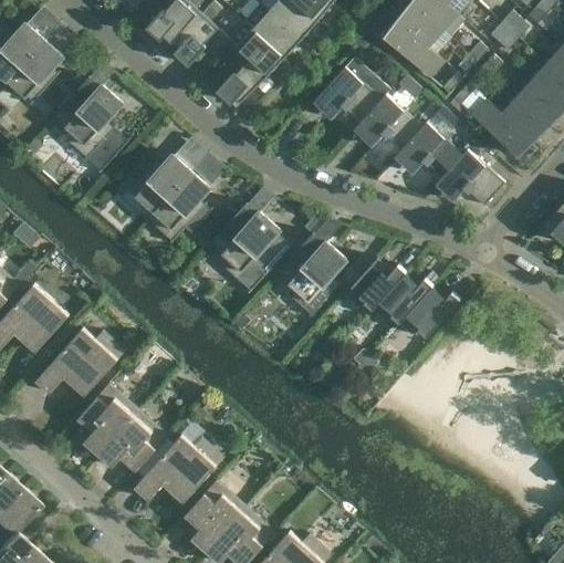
[(195,11),(186,3),(183,0),(173,0),(174,1),(164,12),(162,11),(145,30),(159,42),(163,38),(167,42),(195,11)]
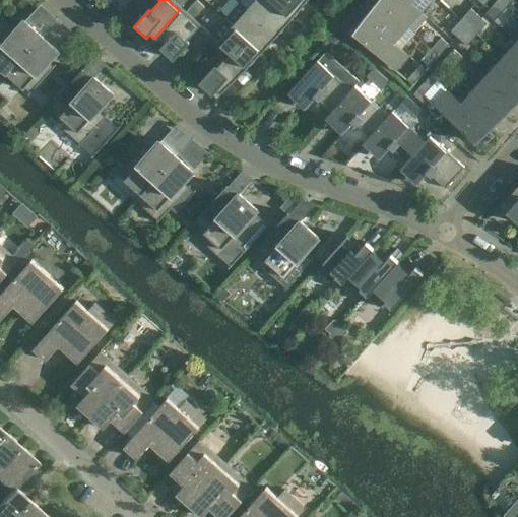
[(173,0),(171,3),(179,10),(188,0),(173,0)]
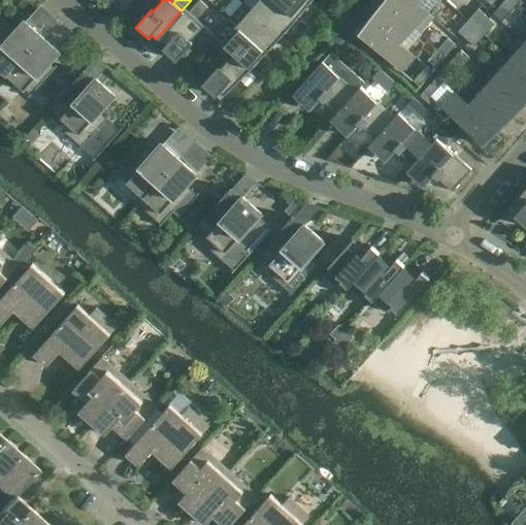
[(294,22),(269,0),(245,0),(241,5),(250,11),(280,39),(289,28),(287,26),(291,21),(294,23),(294,22)]
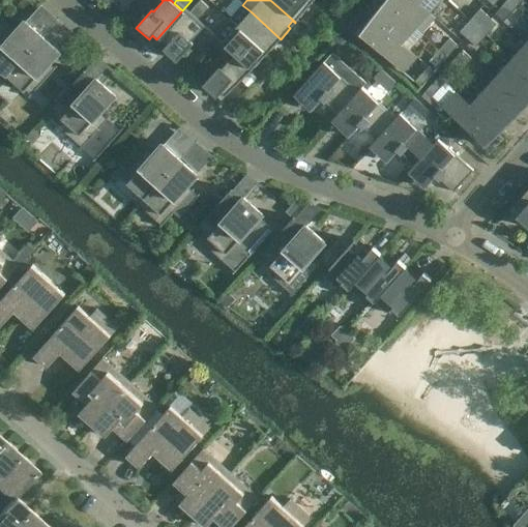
[(303,0),(270,0),(295,22),(305,11),(302,8),(306,4),(310,6),(310,5),(303,0)]
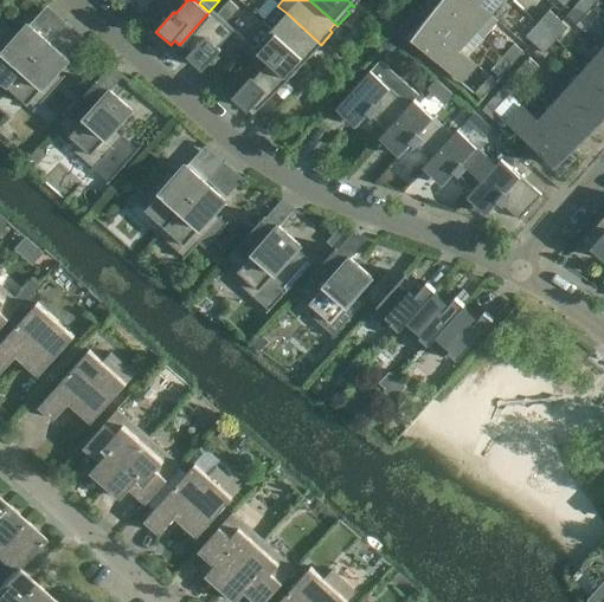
[(438,4),(437,5),(471,34),(487,17),(468,0),(442,0),(438,5),(438,4)]
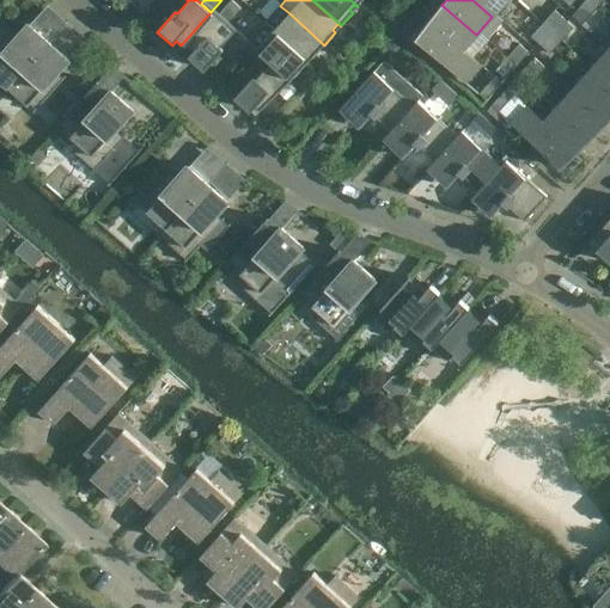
[(473,0),(492,17),(506,0),(473,0)]
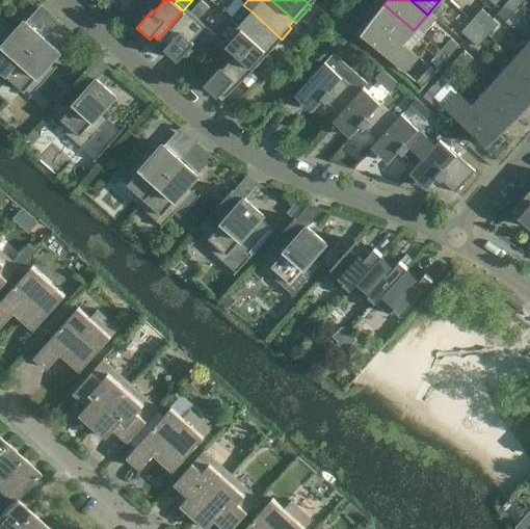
[(509,0),(498,12),(506,20),(524,0),(509,0)]
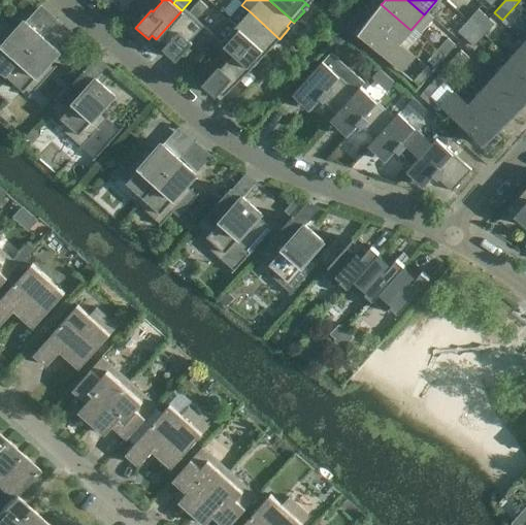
[(197,3),(187,14),(195,22),(205,10),(197,3)]
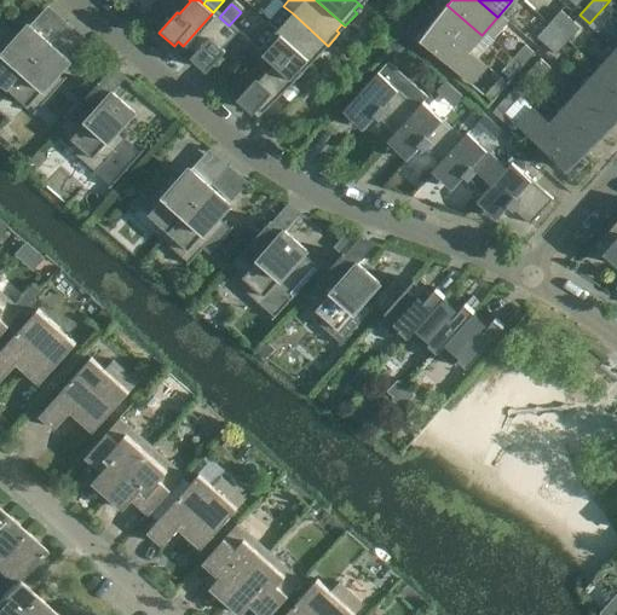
[(448,6),(431,23),(465,53),(466,52),(482,35),(447,5),(448,6)]
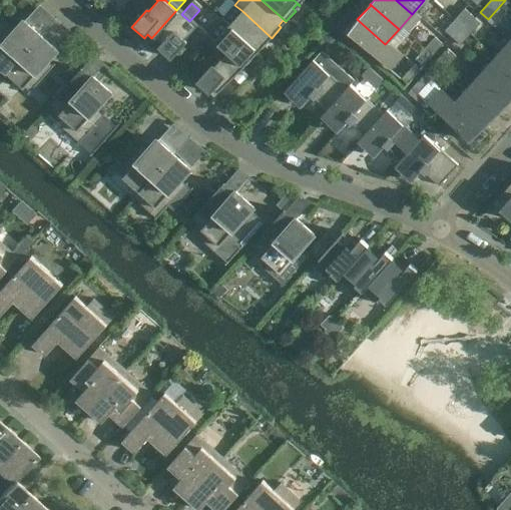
[(272,38),(242,11),(234,5),(220,21),(227,27),(257,54),(267,43),(264,41),(268,36),(271,39),(272,38)]
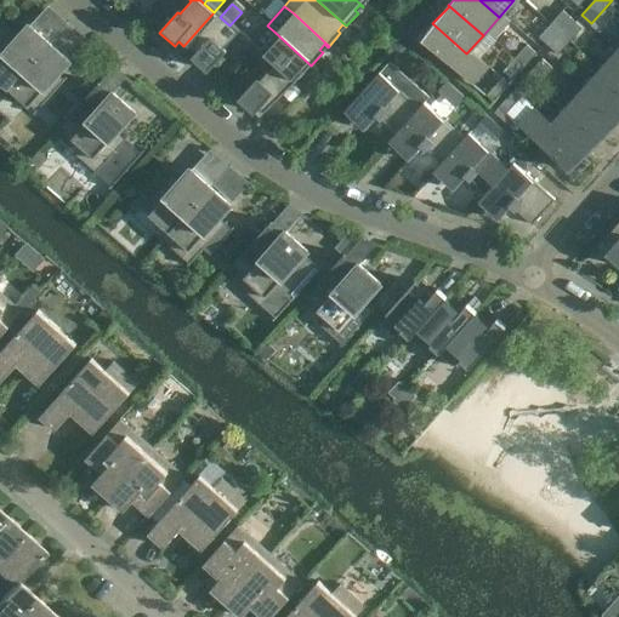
[(556,58),(579,32),(560,15),(537,40),(556,58)]
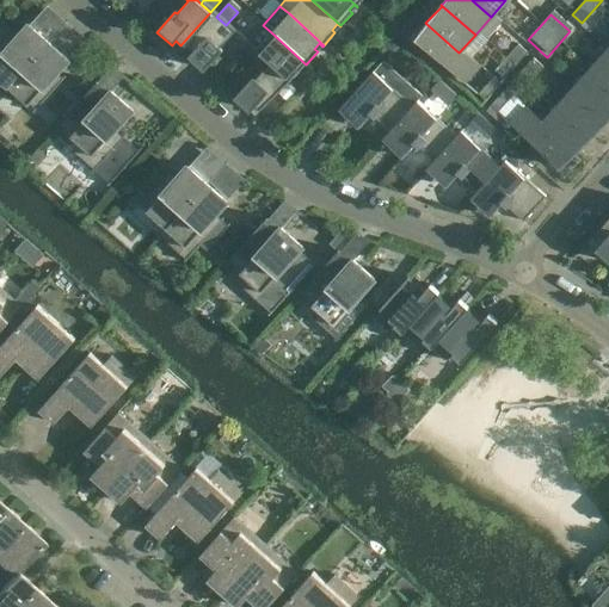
[(219,51),(229,38),(243,59),(251,49),(245,44),(233,33),(234,32),(226,25),(216,17),(186,50),(191,55),(188,59),(202,73),(220,53),(219,51)]
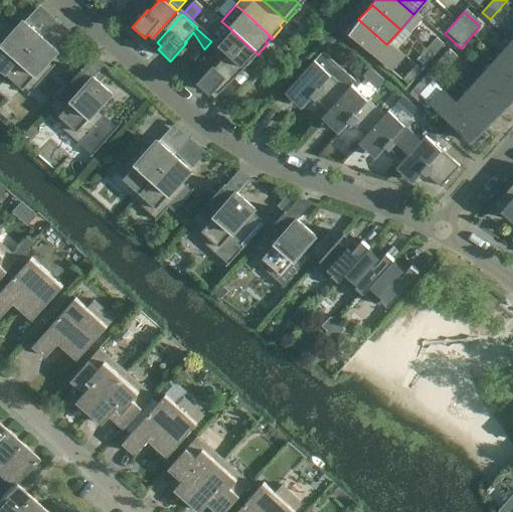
[(387,71),(401,56),(387,43),(386,44),(358,19),(347,34),(357,43),(358,42),(364,47),(363,48),(387,71)]
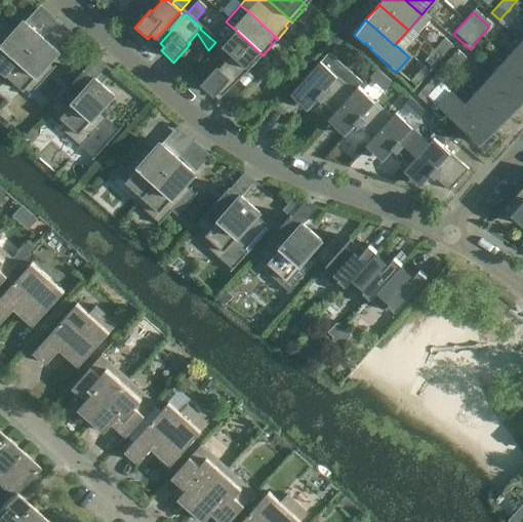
[(263,55),(233,28),(226,22),(210,38),(215,42),(248,71),(257,61),(255,58),(259,53),(263,55)]
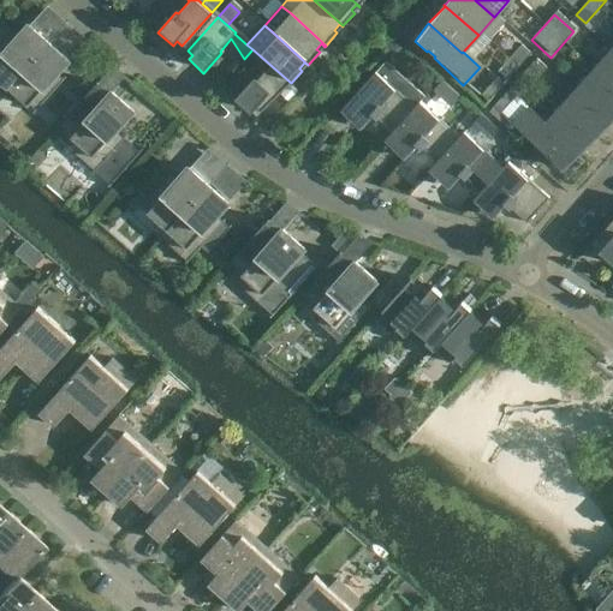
[(0,97),(47,46),(33,33),(28,39),(23,34),(28,29),(27,28),(16,40),(10,35),(11,33),(10,31),(0,43),(0,97)]
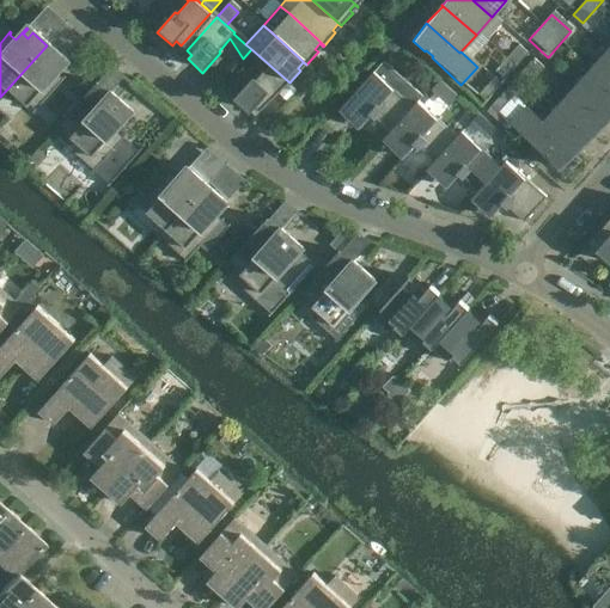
[(47,45),(0,97),(0,98),(7,90),(25,105),(24,108),(25,109),(28,106),(32,111),(30,114),(31,115),(65,79),(62,78),(61,80),(55,75),(66,62),(65,61),(60,67),(55,62),(60,57),(47,45)]
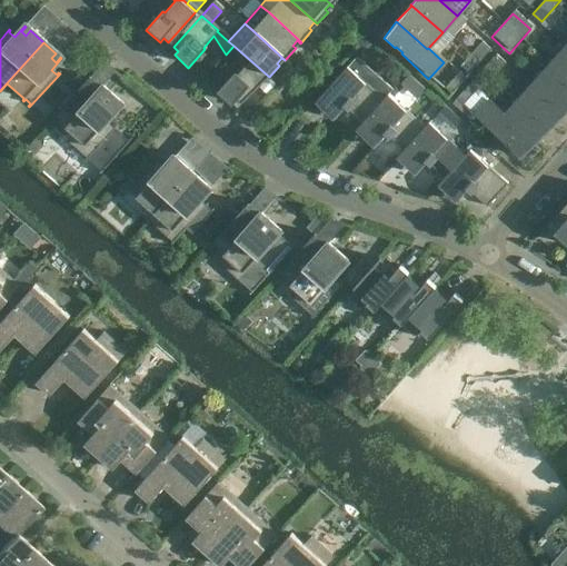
[(458,69),(467,77),(489,52),(479,45),(458,69)]
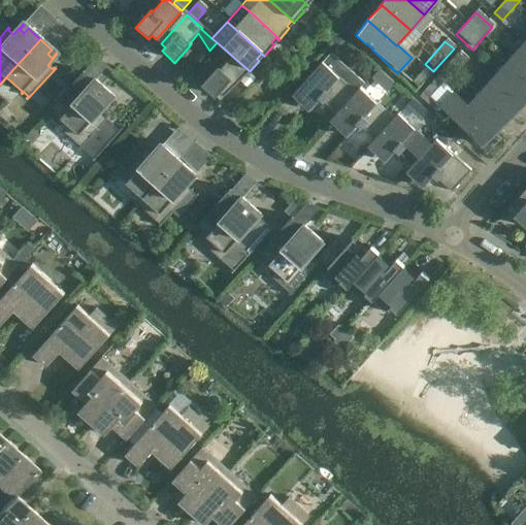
[(201,87),(215,98),(218,94),(222,98),(250,71),(217,42),(209,51),(229,60),(219,71),(217,69),(201,87)]
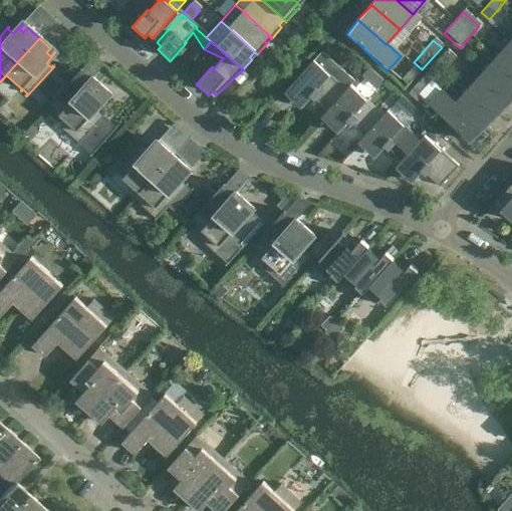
[(511,47),(509,45),(496,61),(511,75),(511,47)]
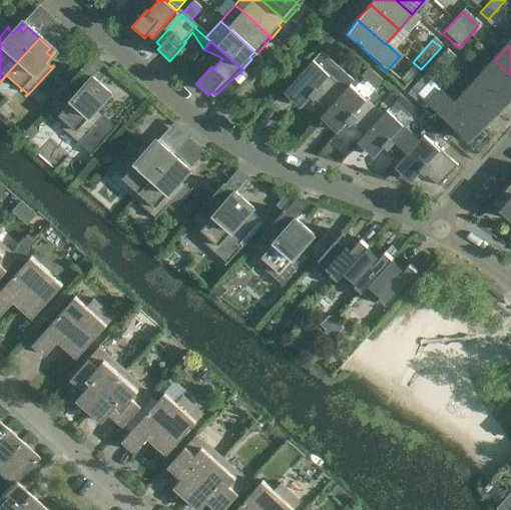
[(426,73),(434,80),(453,58),(445,51),(426,73)]
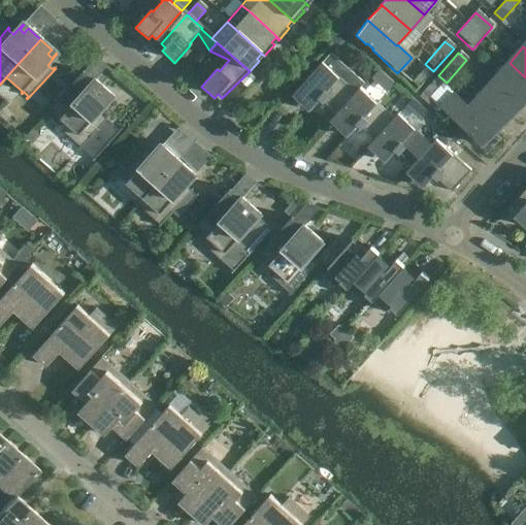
[(328,55),(290,97),(301,106),(305,102),(310,106),(306,111),(307,112),(318,101),(322,103),(335,116),(355,95),(359,90),(363,86),(328,55)]
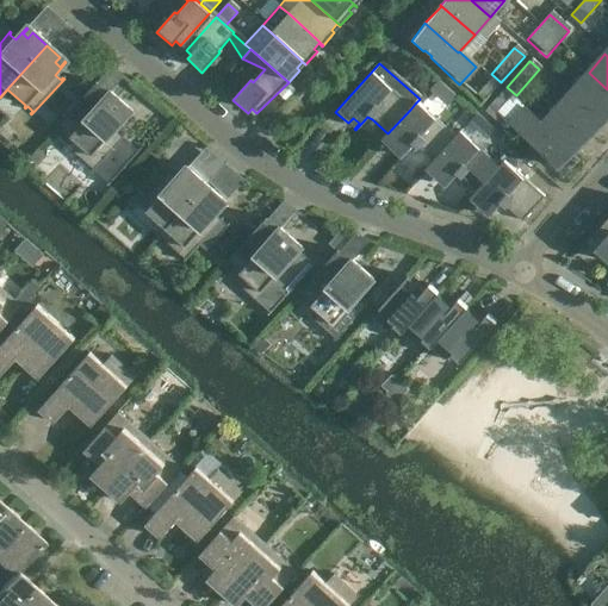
[(607,89),(589,73),(572,91),(607,122),(607,120),(606,119),(607,117),(607,89)]
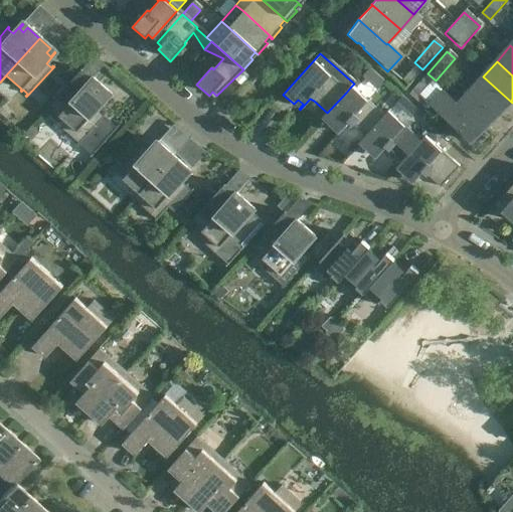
[(74,147),(75,148),(105,116),(104,115),(101,118),(95,112),(110,95),(109,94),(108,96),(96,86),(94,88),(90,83),(93,79),(92,78),(89,82),(78,74),(80,71),(79,70),(46,108),(47,109),(48,108),(58,116),(56,118),(58,119),(59,117),(65,123),(59,130),(76,145),(74,147)]
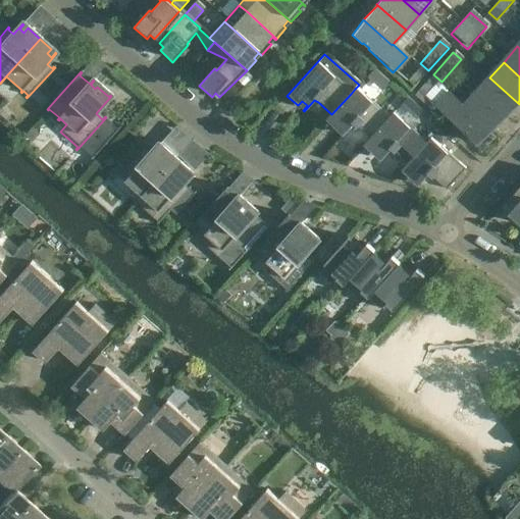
[(376,97),(385,79),(371,72),(363,91),(376,97)]
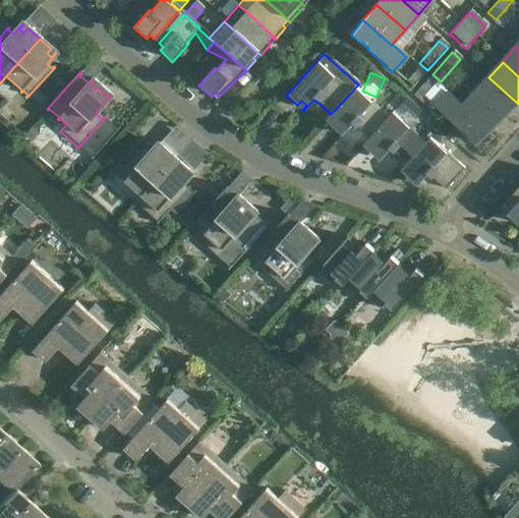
[(488,77),(474,93),(504,118),(505,118),(504,117),(516,103),(518,104),(488,77)]
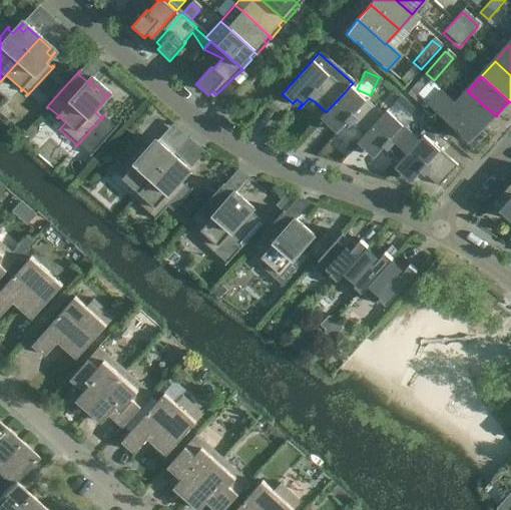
[(349,87),(345,92),(326,112),(319,119),(329,128),(334,123),(339,128),(335,132),(336,134),(346,123),(349,126),(349,125),(362,137),(363,137),(382,116),(381,116),(349,87)]
